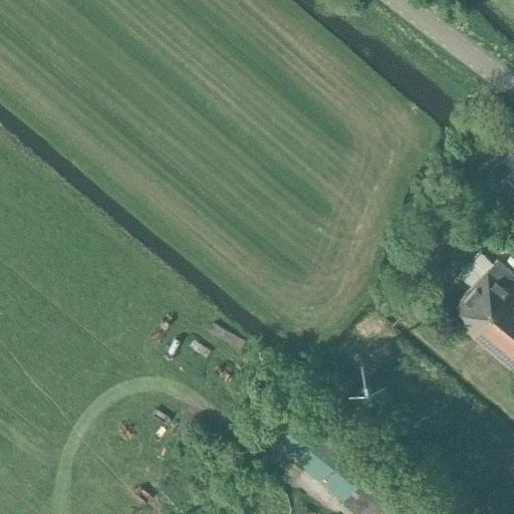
[(513,190),(501,205),(513,216),(513,190)]
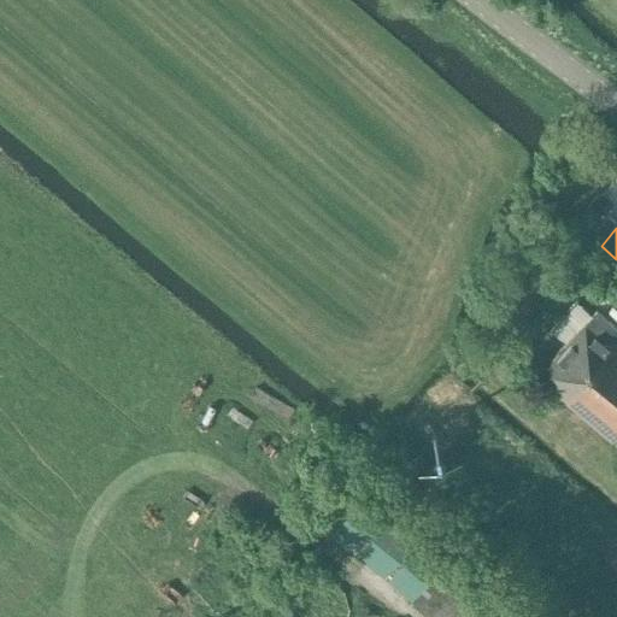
[(616,346),(606,338),(616,327),(595,310),(536,377),(616,447),(616,346)]
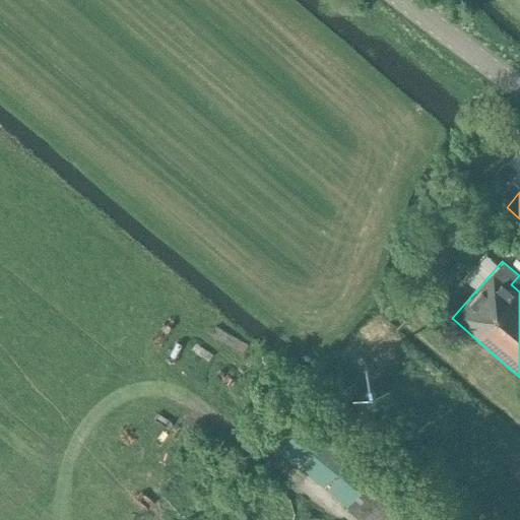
[(373,468),(304,412),(275,447),(344,503),(373,468)]
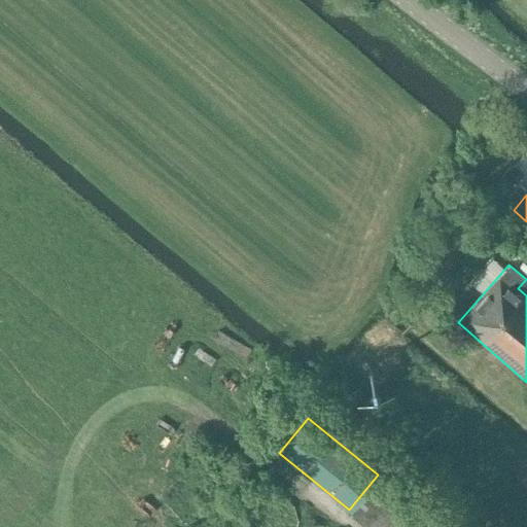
[(429,526),(376,484),(351,515),(366,526),(429,526)]
